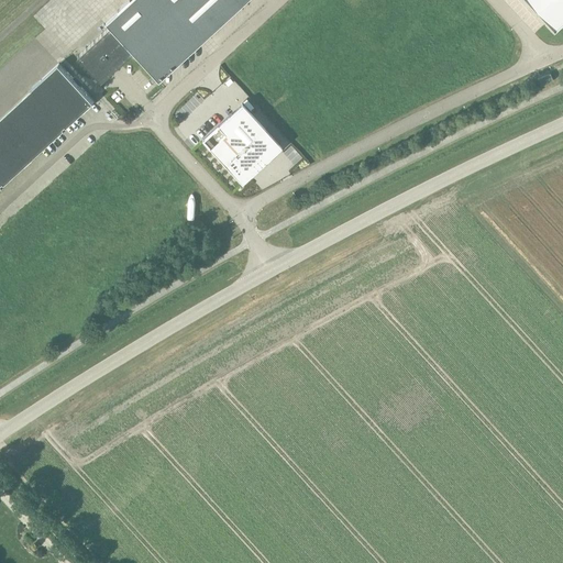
[(64,0),(52,0),(35,15),(68,51),(77,43),(52,15),(66,2),(64,0)]
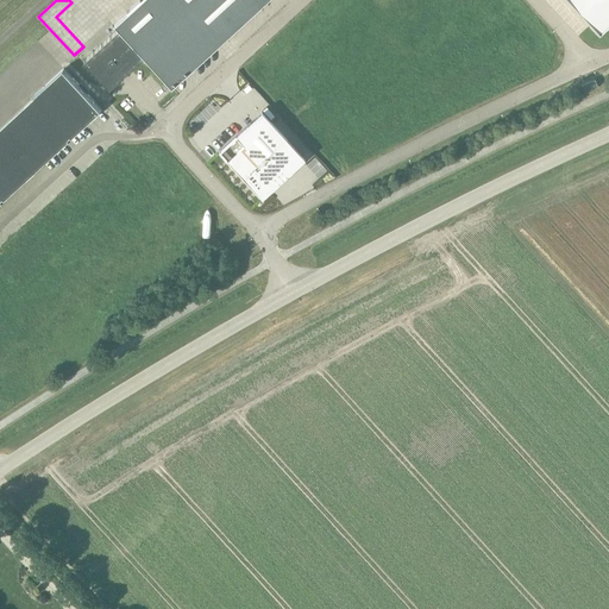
[(171,88),(214,49),(267,0),(142,0),(114,26),(118,30),(83,62),(108,89),(143,58),(171,88)]
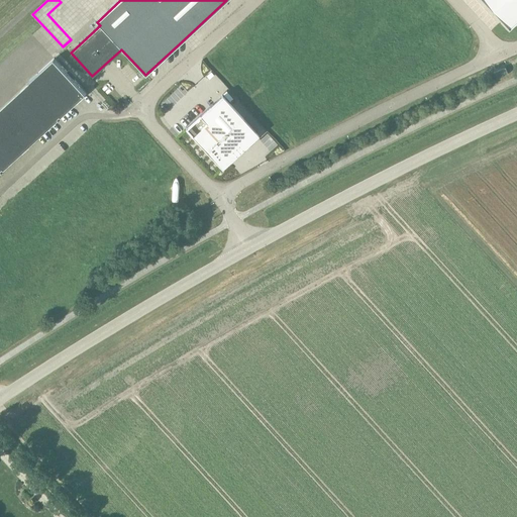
[(516,0),(482,0),(509,29),(516,21),(516,0)]
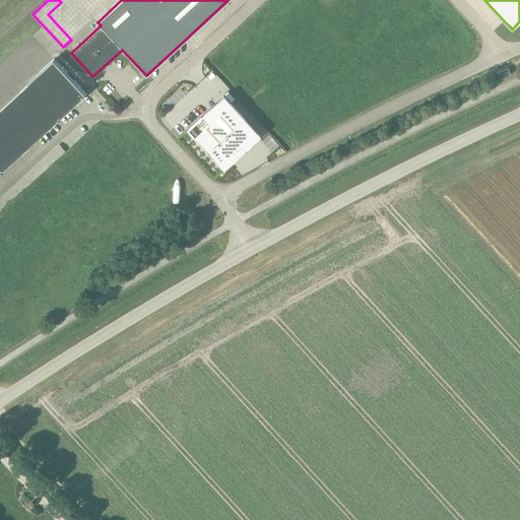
[(0,174),(0,173),(0,172),(2,171),(3,172),(58,121),(57,120),(59,118),(60,119),(86,94),(55,59),(27,84),(0,110),(0,174)]
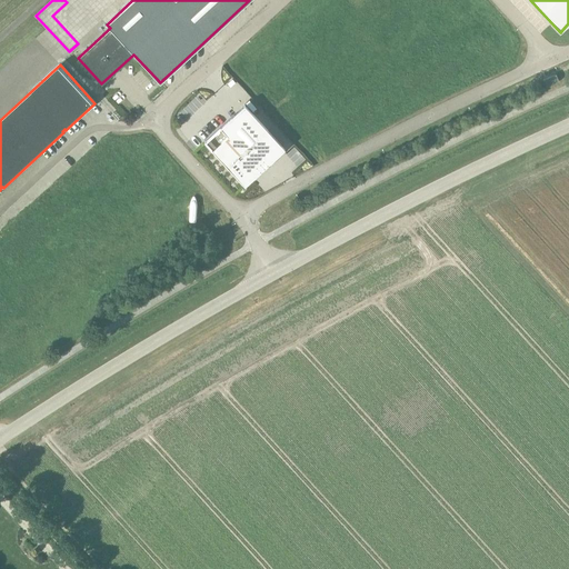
[(542,80),(546,88),(559,82),(556,75),(542,80)]
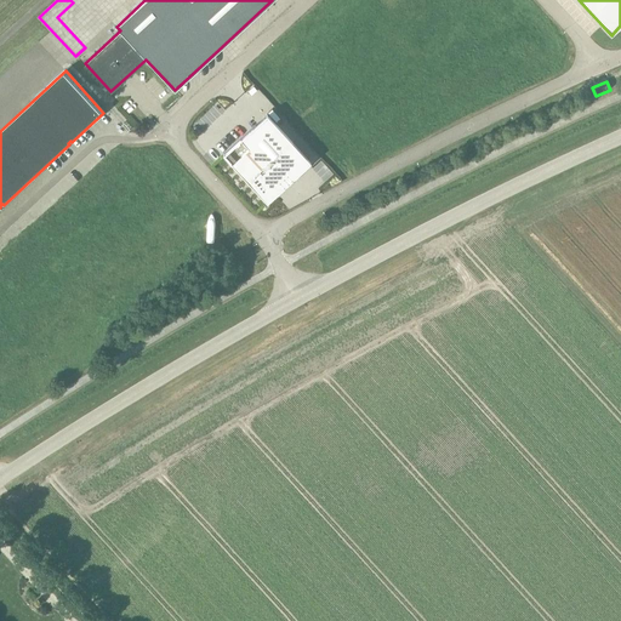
[(308,161),(267,115),(223,155),(265,201),(308,161)]
